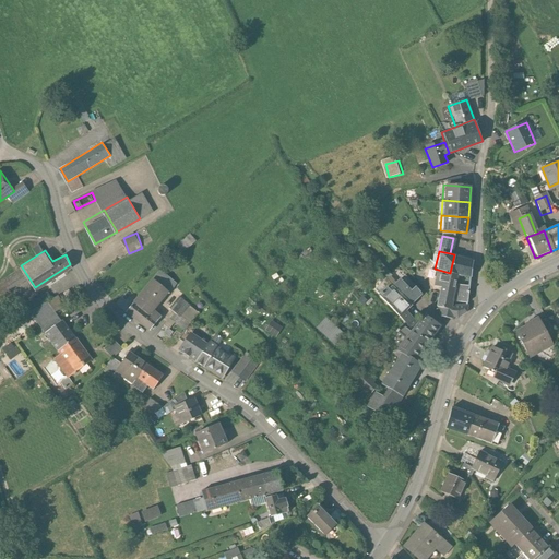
[(400,264),(388,275),(413,299),(421,289),(400,264)]
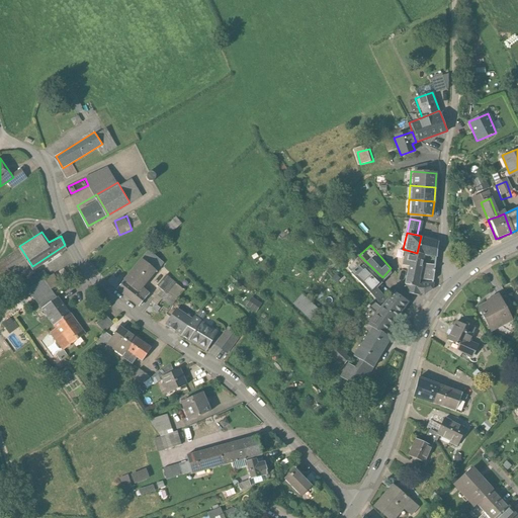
[(32,266),(19,246),(0,258),(0,274),(6,283),(32,266)]
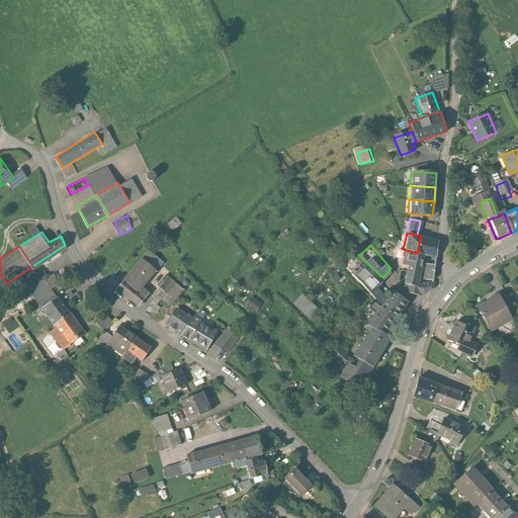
[(400,263),(408,265),(420,268),(424,254),(417,253),(403,249),(400,263)]
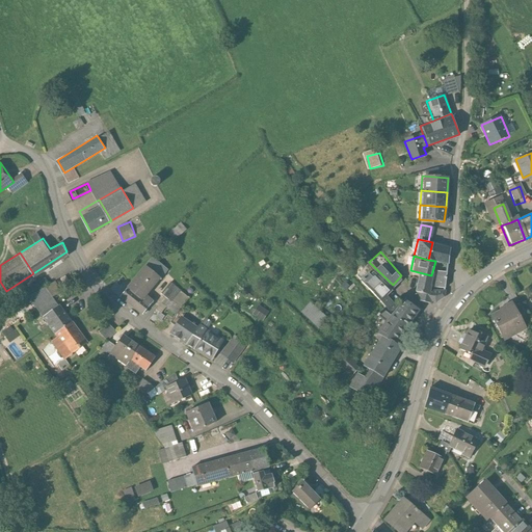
[(128,280),(144,291),(159,273),(143,261),(128,280)]
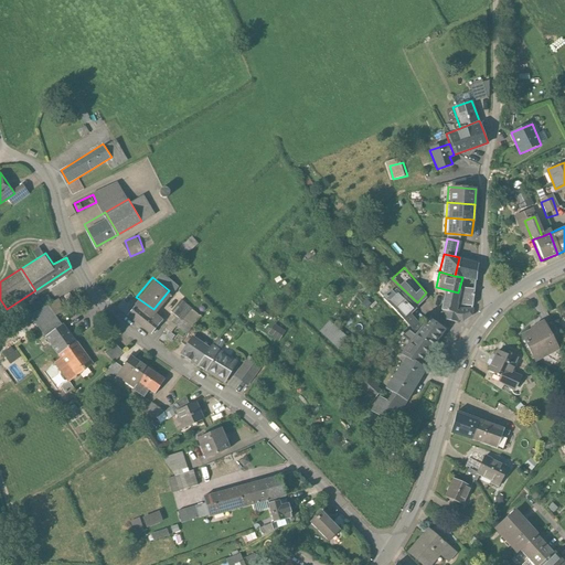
[(417,302),(392,278),(379,290),(414,324),(420,315),(413,307),(417,302)]
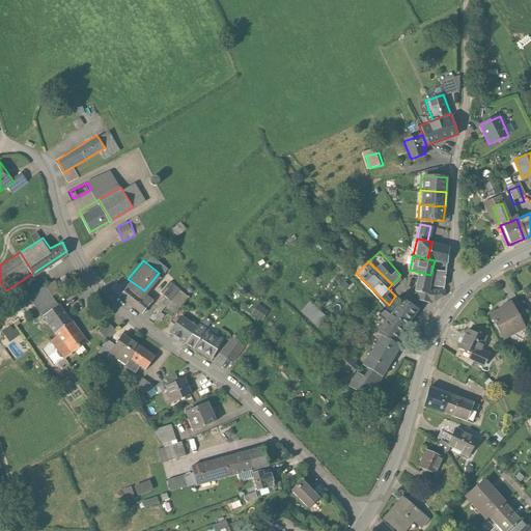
[(426,294),(430,275),(418,272),(414,290),(426,294)]
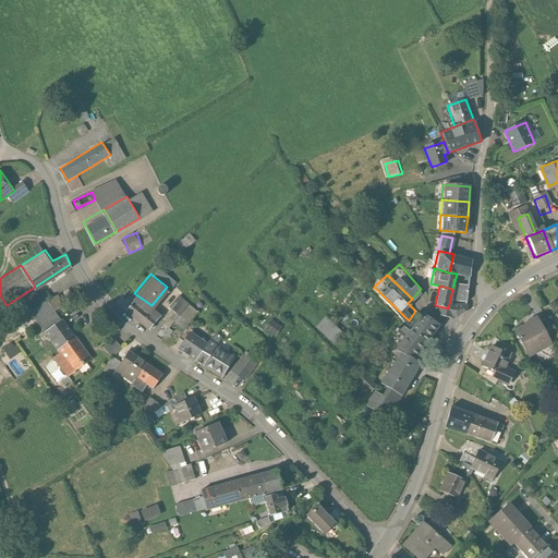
[(159,311),(152,305),(134,293),(123,306),(147,325),(159,311)]
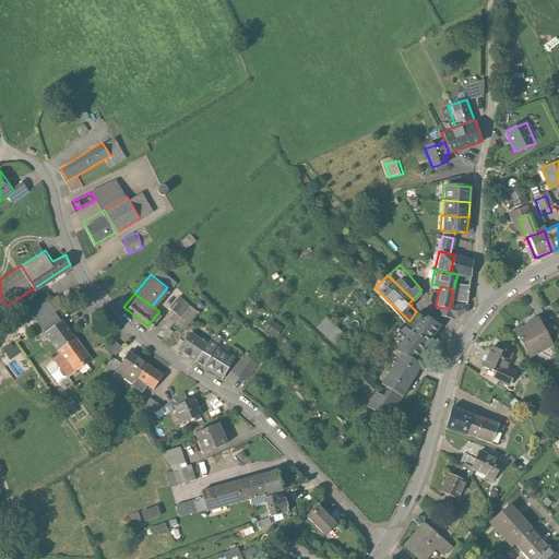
[(188,329),(201,311),(180,295),(170,307),(180,314),(176,320),(188,329)]
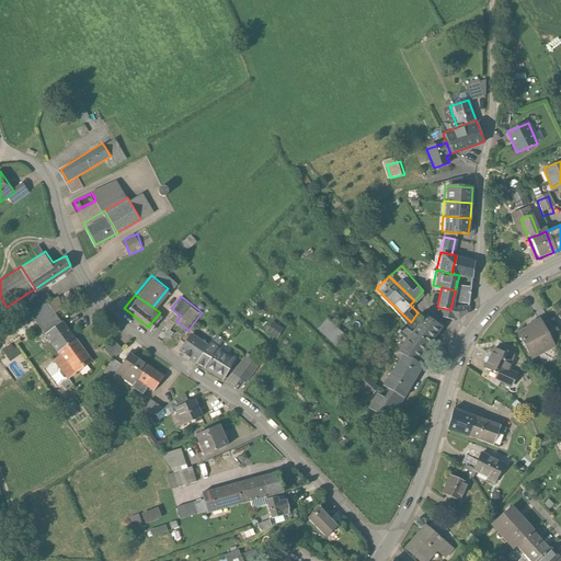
[(442,322),(420,308),(418,312),(411,322),(397,345),(401,347),(419,357),(442,322)]
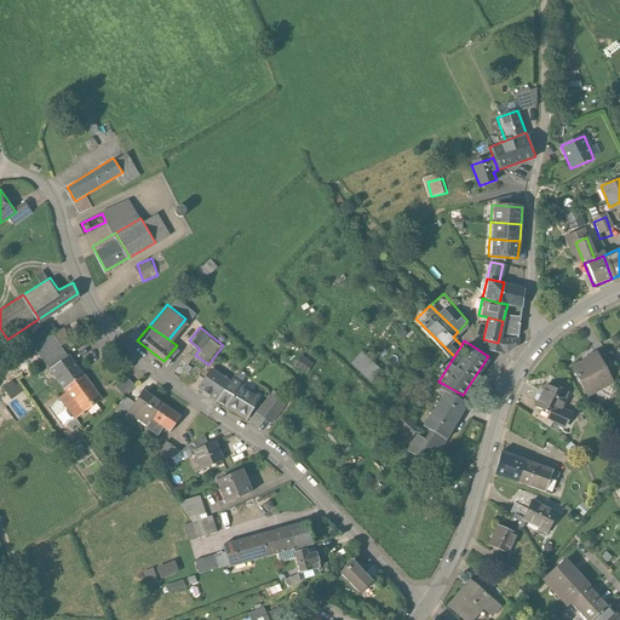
[(63,384),(84,369),(69,349),(49,363),(63,384)]
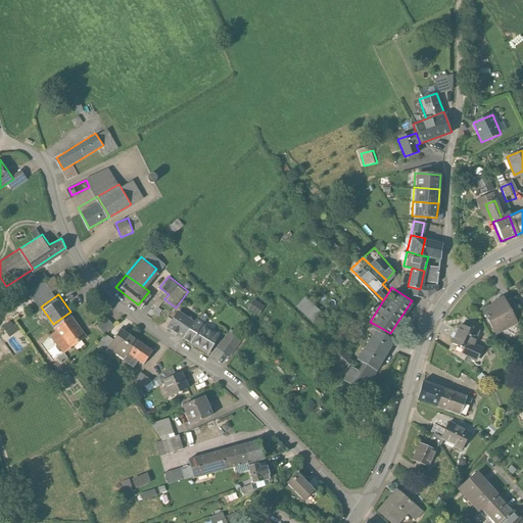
[(297,306),(314,322),(324,311),(307,295),(297,306)]
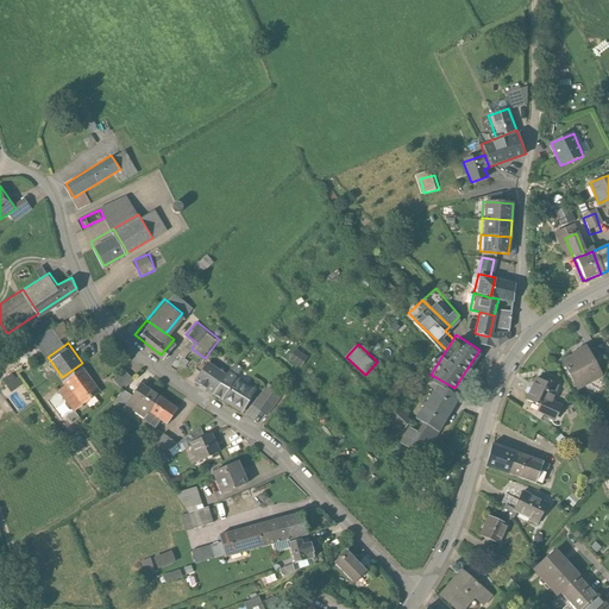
[(305,366),(309,355),(296,349),(292,360),(305,366)]
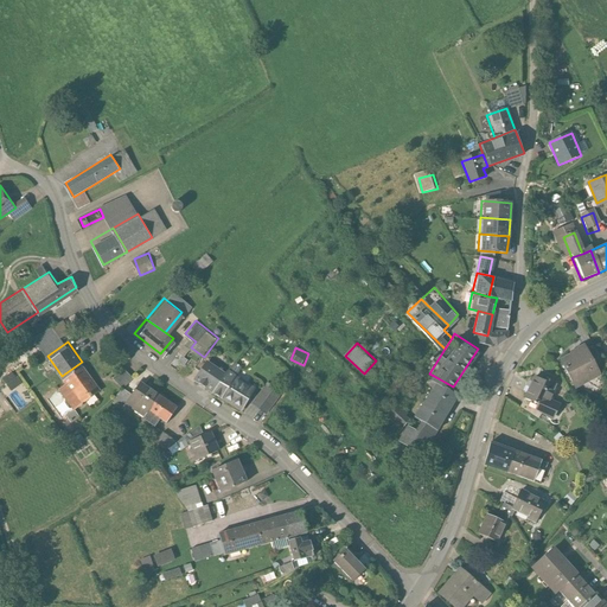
[(579,347),(553,360),(568,390),(594,377),(579,347)]
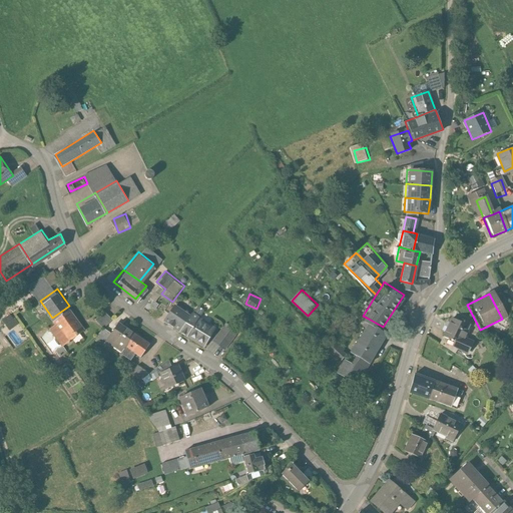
[(160,318),(178,328),(188,312),(169,301),(160,318)]
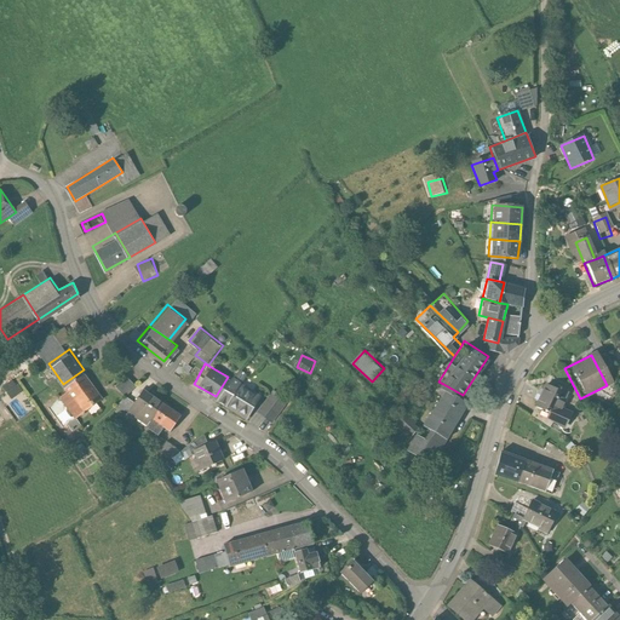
[(58,392),(73,414),(101,395),(84,369),(63,384),(65,388),(58,392)]
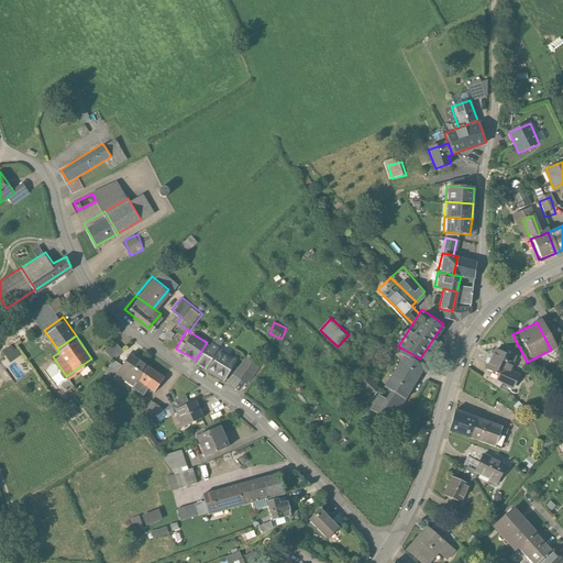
[(196,360),(209,366),(224,376),(235,357),(219,349),(207,342),(196,360)]
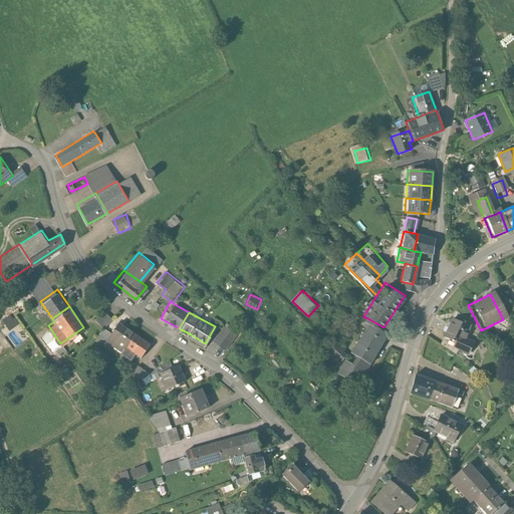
[(13,313),(3,320),(10,330),(20,323),(13,313)]
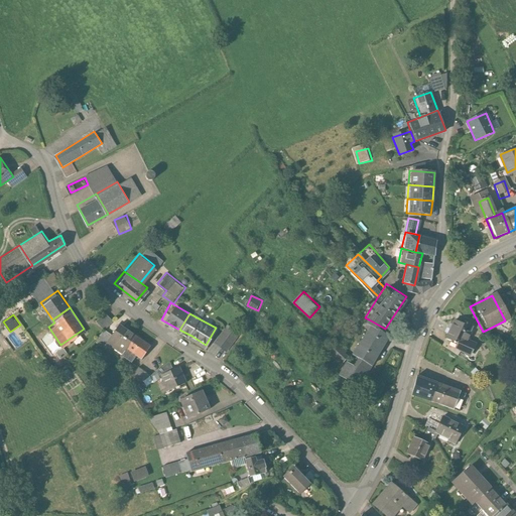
[(372,360),(389,332),(385,329),(369,319),(352,348),(357,351),(372,360)]
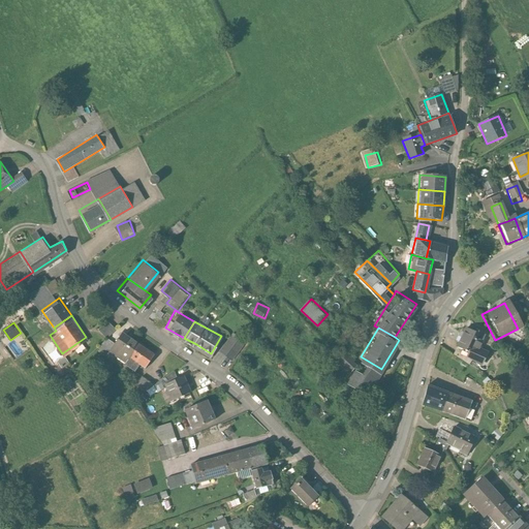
[(124,360),(136,340),(121,330),(107,349),(124,360)]
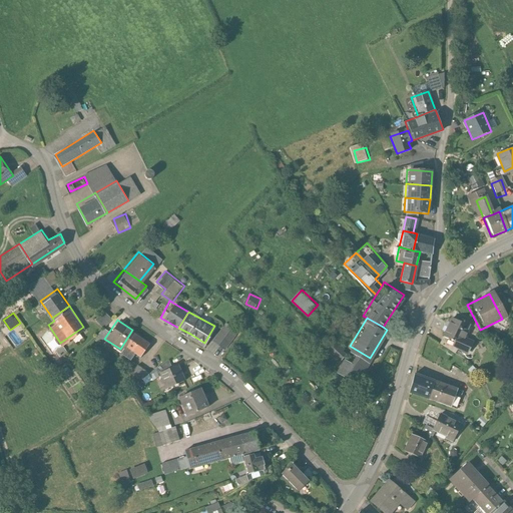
[(466,331),(448,322),(438,343),(446,347),(443,353),(463,362),(470,347),(460,342),(466,331)]
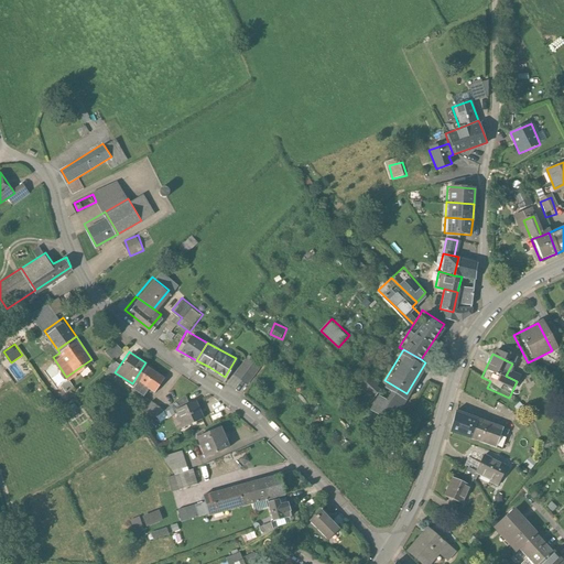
[(164,375),(145,362),(132,383),(144,391),(148,387),(154,390),(164,375)]
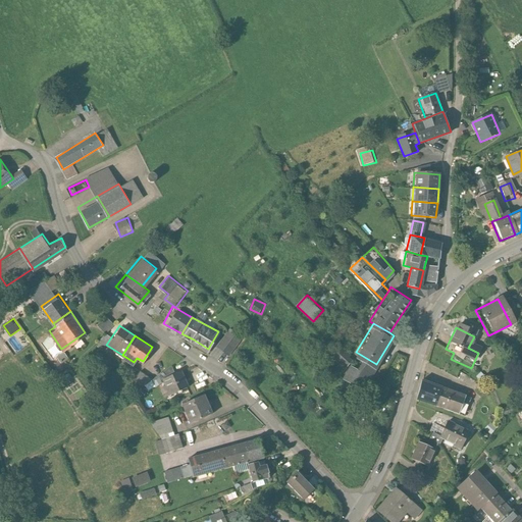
[(226,336),(217,349),(229,359),(240,346),(226,336)]
